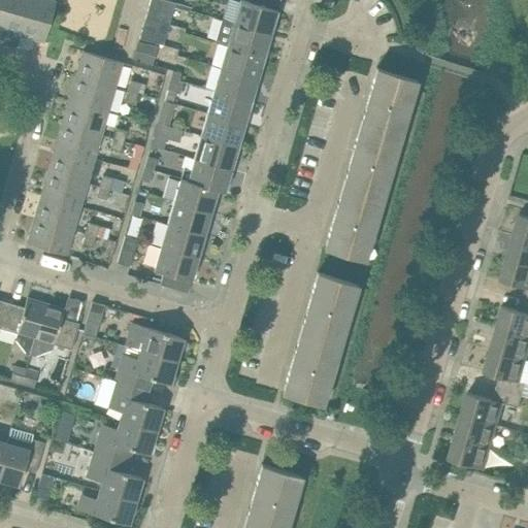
[(0,28),(19,34),(29,0),(2,0),(0,10),(0,28)]
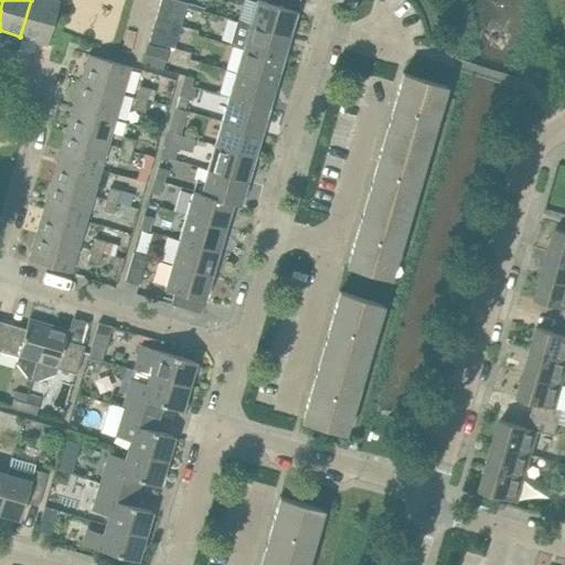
[(48,44),(59,3),(60,2),(51,0),(31,0),(20,36),(48,44)]
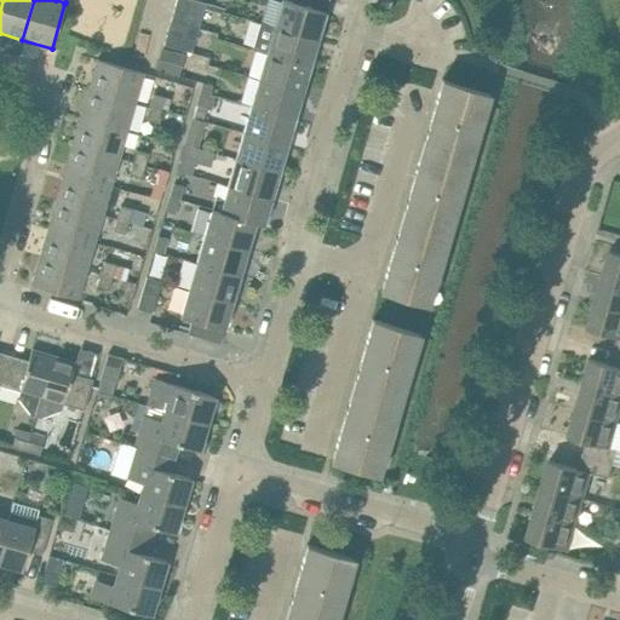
[(206,4),(194,0),(176,0),(171,19),(199,28),(206,4)]
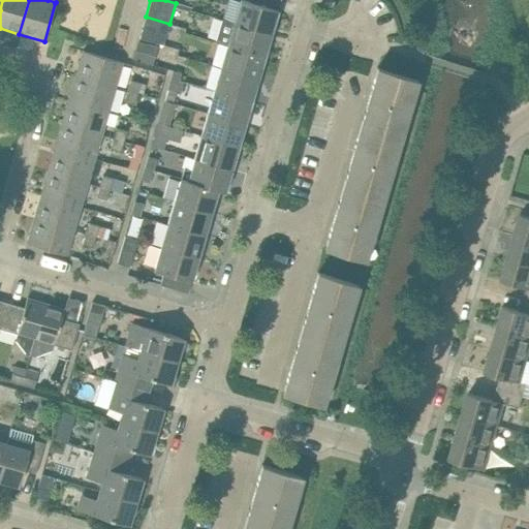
[(250,0),(250,2),(243,0),(240,0),(234,23),(270,33),(279,0),(250,0)]
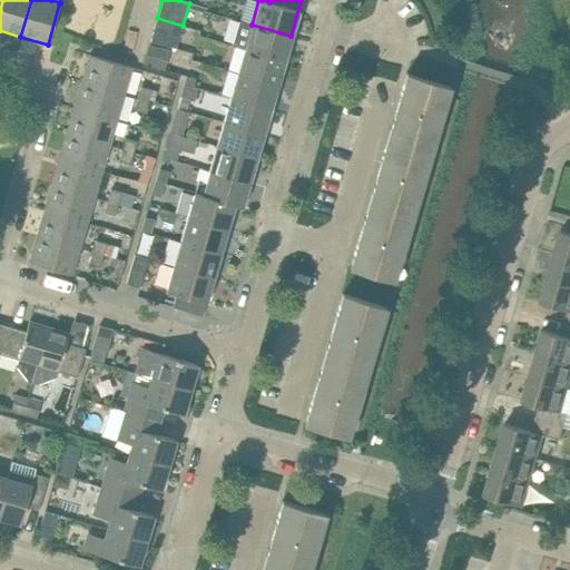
[(176,49),(183,26),(157,18),(150,41),(176,49)]
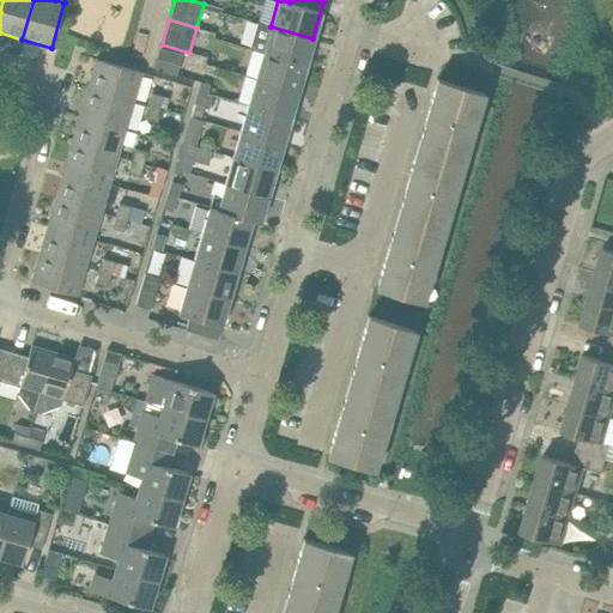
[(305,65),(313,38),(271,26),(256,22),(249,48),(263,53),(305,65)]
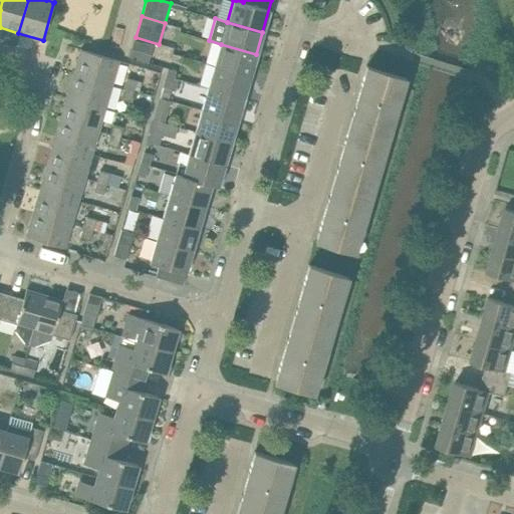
[(153,64),(159,44),(136,37),(130,57),(153,64)]
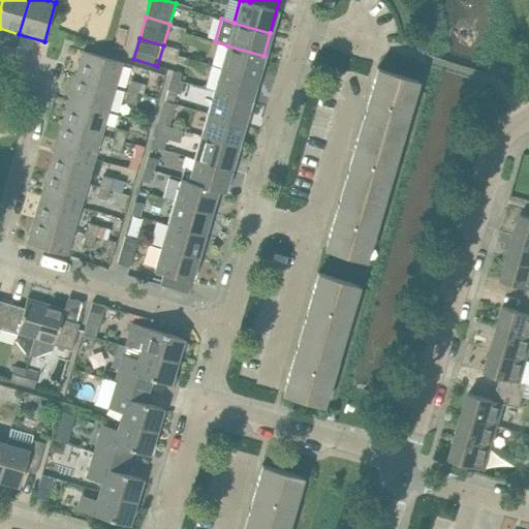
[(257,79),(263,56),(227,45),(220,68),(257,79)]
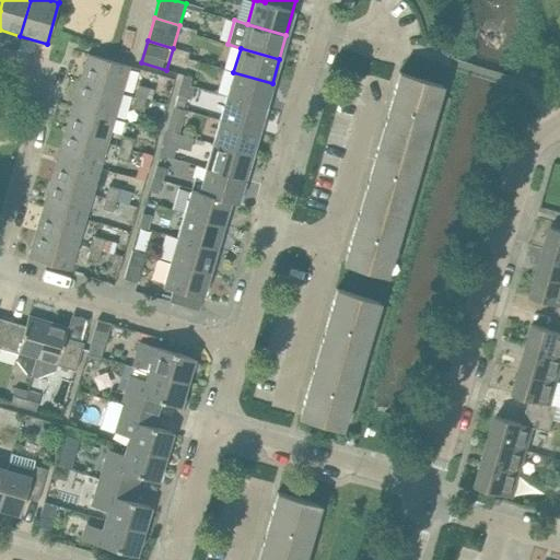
[(129,66),(88,54),(80,80),(121,92),(129,66)]
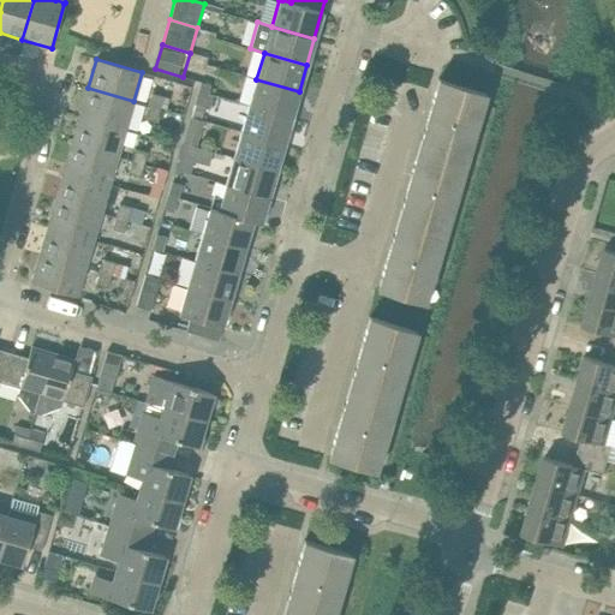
[(292,118),(299,91),(256,79),(249,106),(292,118)]
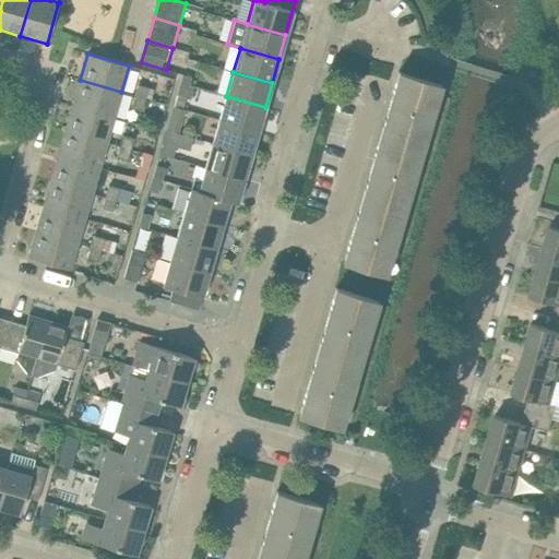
[(441,84),(399,72),(343,263),(385,275),(441,84)]
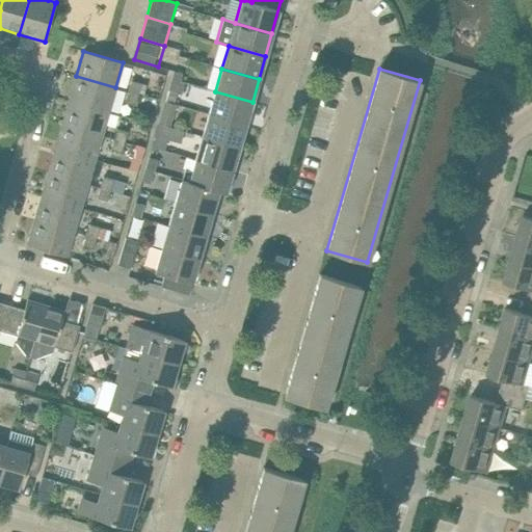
[(174,72),(171,78),(180,81),(182,74),(174,72)]
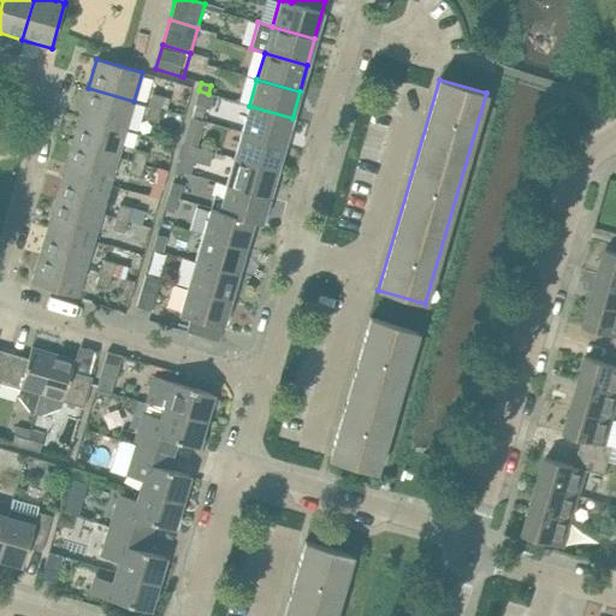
[(134,101),(88,88),(80,116),(126,129),(134,101)]
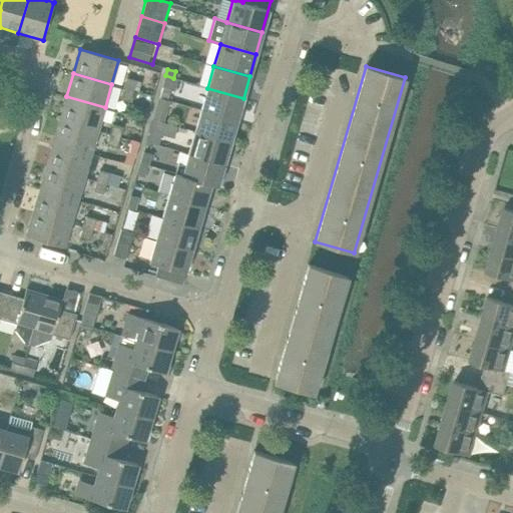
[(177,79),(173,78),(165,75),(159,97),(167,100),(170,89),(174,90),(177,79)]
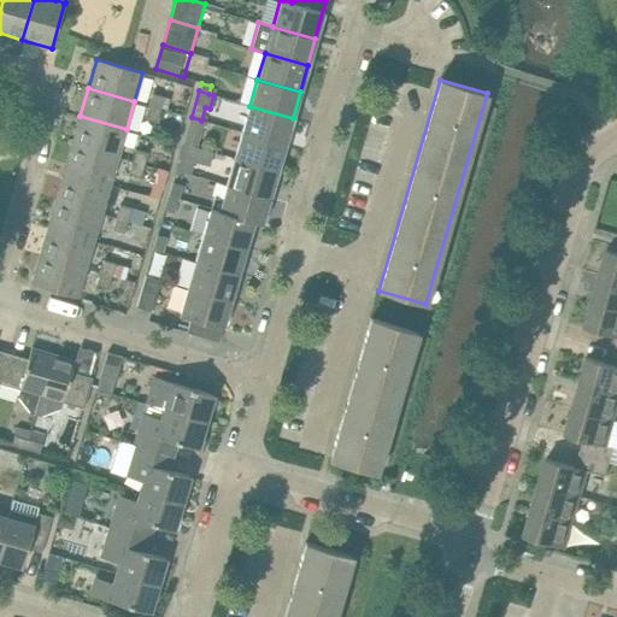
[(160,110),(164,97),(152,94),(148,106),(160,110)]
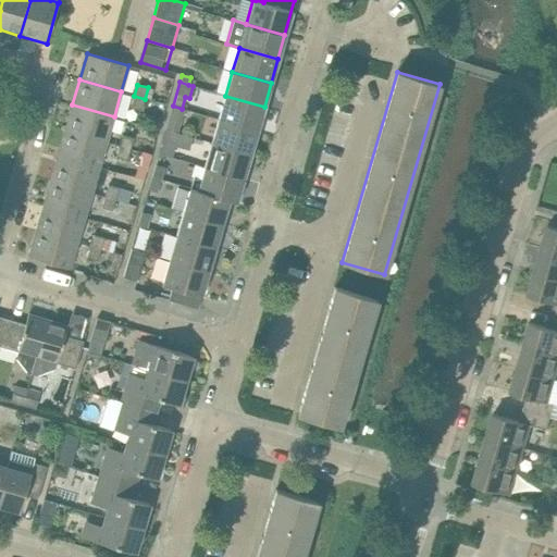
[(141,110),(145,99),(134,96),(131,107),(141,110)]
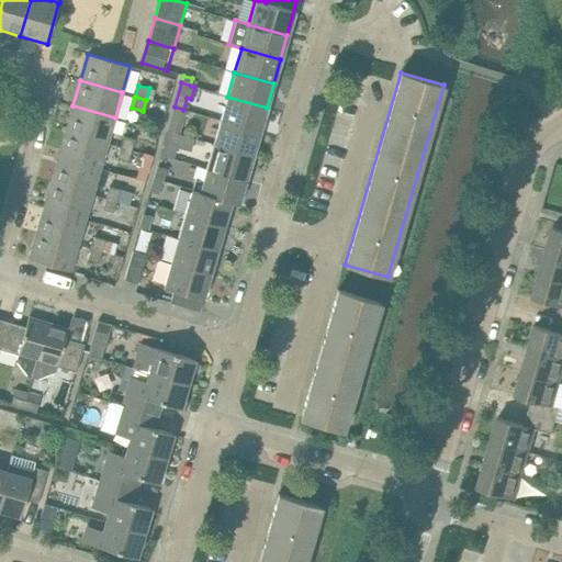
[(259,132),(267,108),(227,97),(221,120),(259,132)]
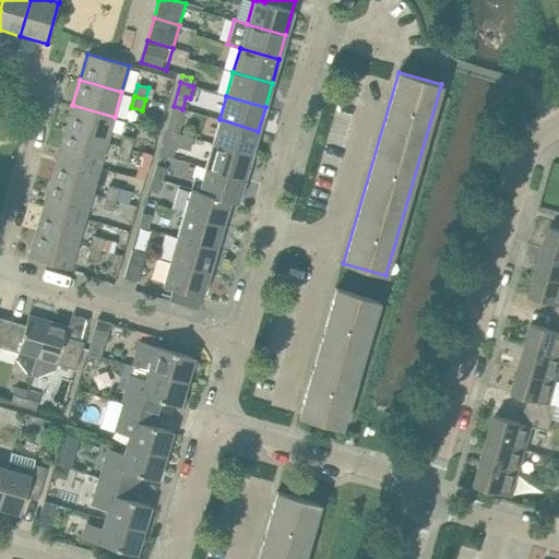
[(115,117),(72,105),(66,130),(107,143),(115,117)]
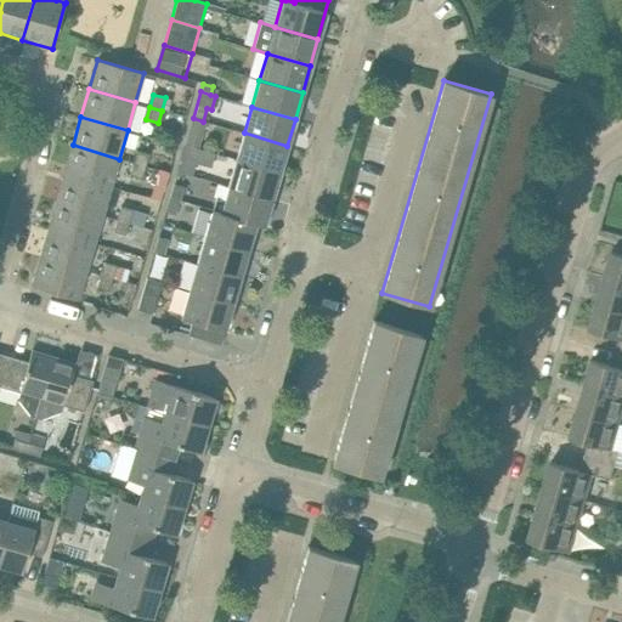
[(203,122),(193,118),(185,145),(194,147),(197,148),(205,123),(203,122)]
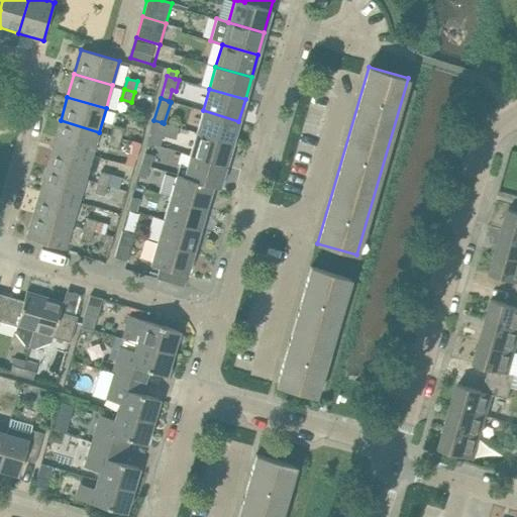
[(232,143),(238,121),(203,110),(196,132),(232,143)]
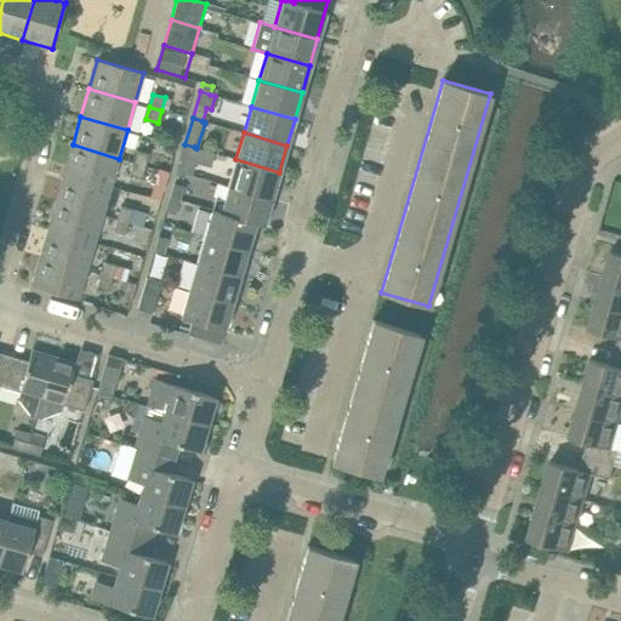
[(119,159),(73,144),(64,172),(110,187),(119,159)]
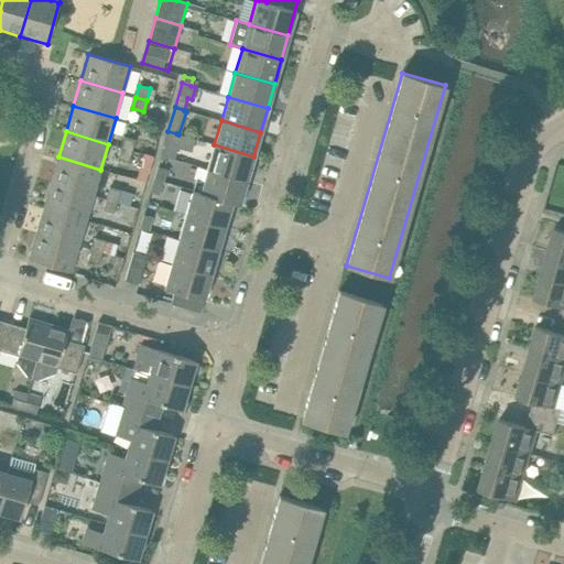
[(173,147),(176,133),(167,131),(164,144),(173,147)]
